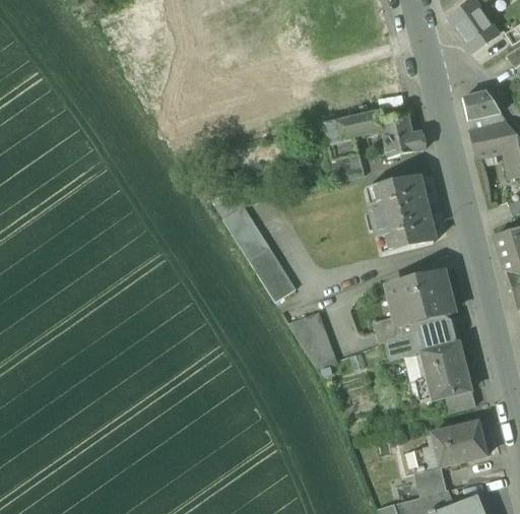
[(448,15),(472,50),(498,30),(478,3),(476,0),(467,0),(448,15)]
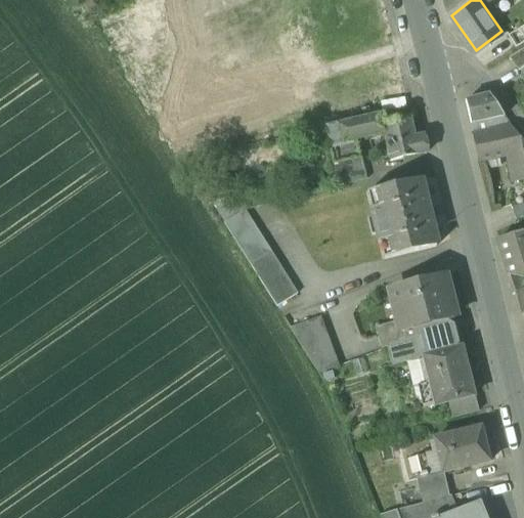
[(523,13),(507,25),(517,40),(523,35),(523,13)]
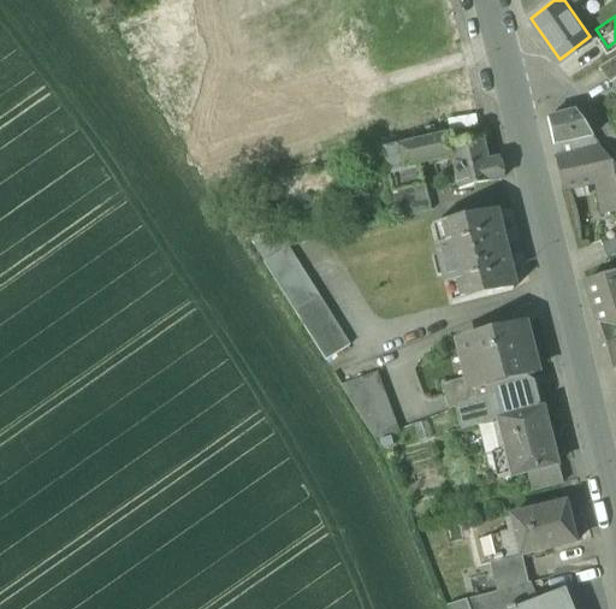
[(615,51),(598,63),(610,77),(615,72),(615,51)]
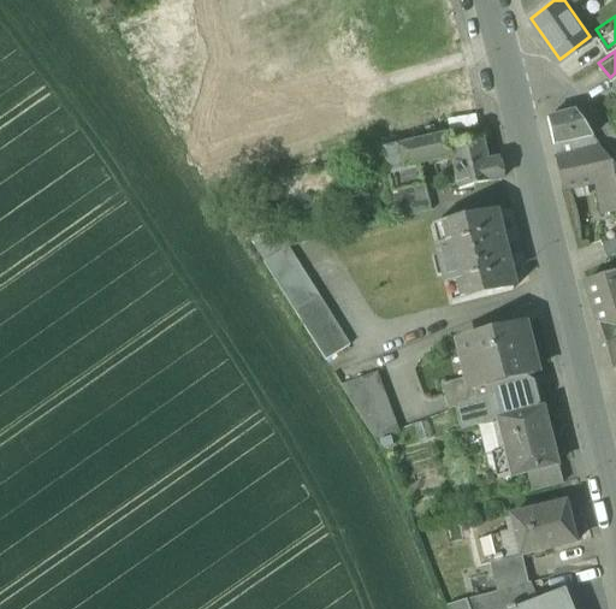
[(552,141),(556,153),(600,143),(591,132),(574,107),(546,113),(551,132),(552,141)]
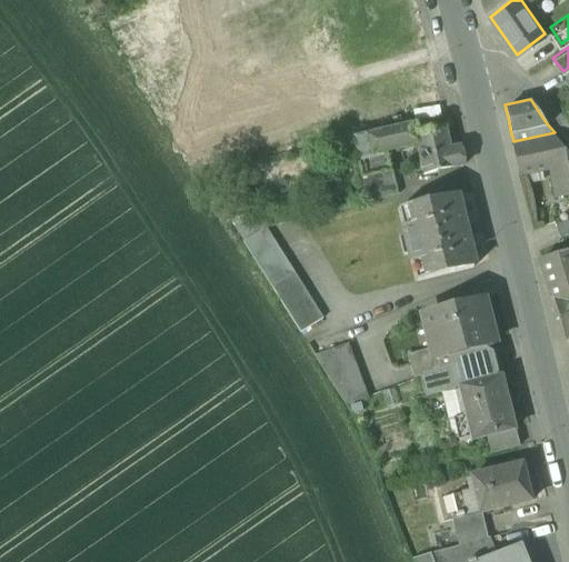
[(365,130),(367,138),(370,150),(386,147),(416,140),(413,131),(416,130),(413,118),(365,130)]
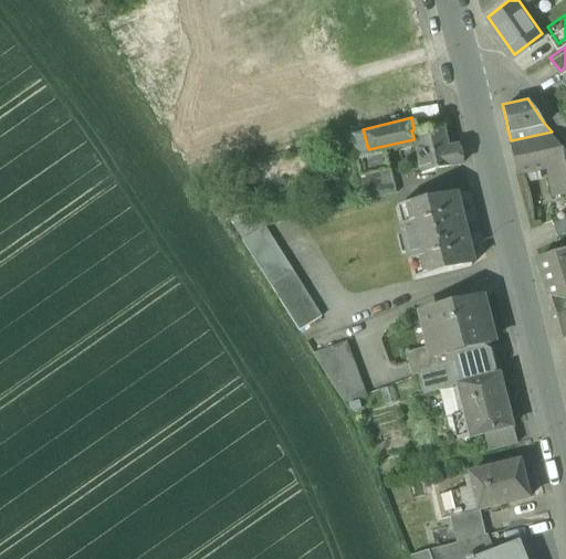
[(442,123),(413,129),(411,130),(413,139),(420,169),(459,160),(454,143),(448,145),(442,123)]
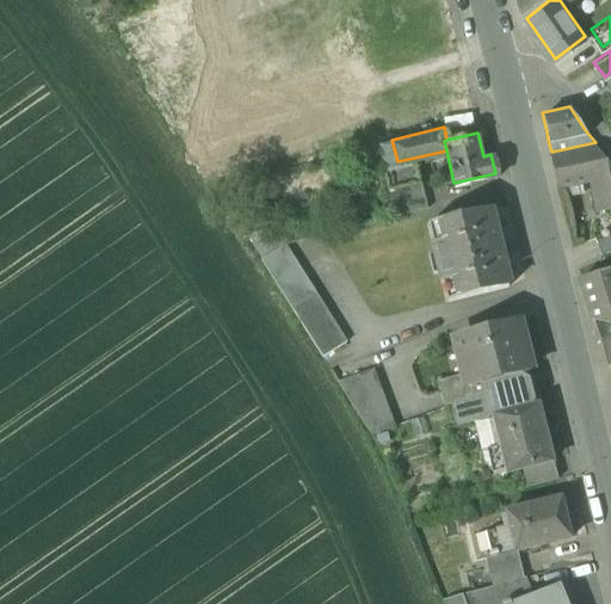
[(388,213),(401,209),(395,179),(389,162),(382,165),(378,151),(394,148),(392,140),(372,143),(388,213)]
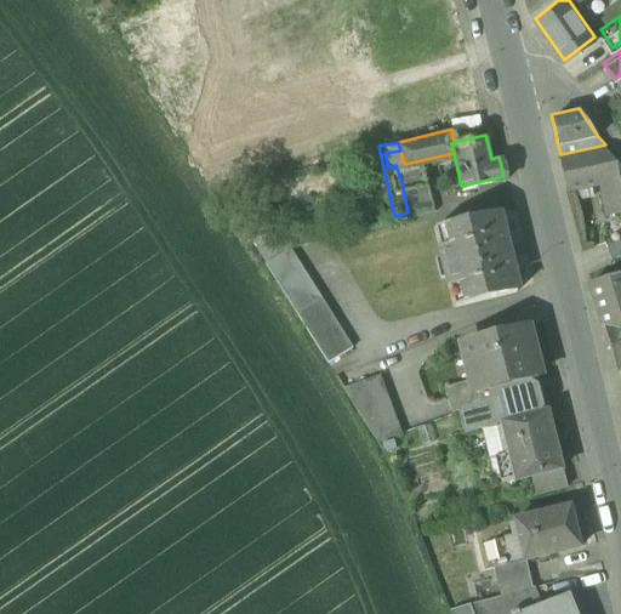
[(620,206),(620,164),(605,145),(560,154),(568,186),(602,178),(608,210),(620,206)]
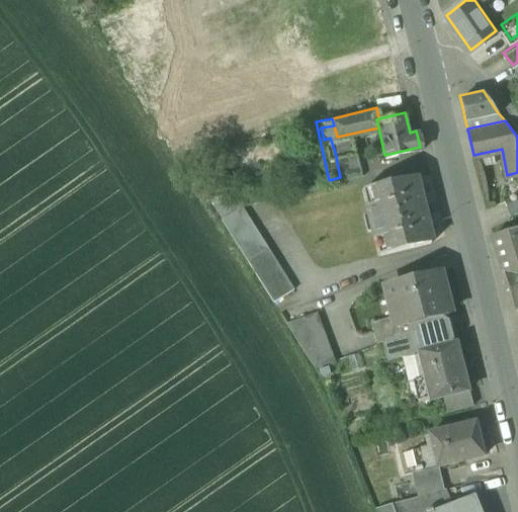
[(339,146),(337,137),(334,125),(321,128),(324,140),(330,138),(335,152),(343,150),(341,146),(339,146)]
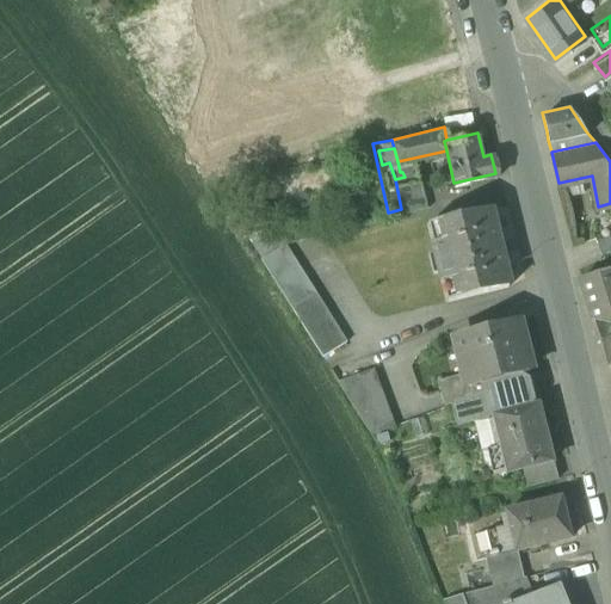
[(425,203),(414,158),(397,161),(400,172),(402,172),(405,177),(395,179),(401,209),(425,203)]
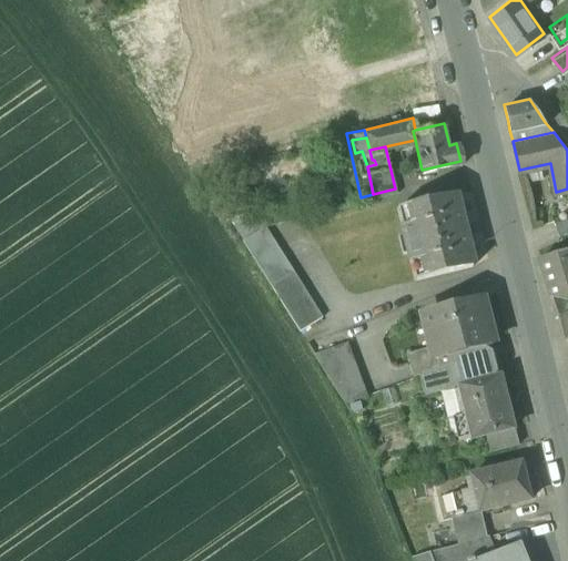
[(416,274),(417,276),(473,263),(455,191),(398,204),(399,206),(406,204),(411,221),(403,222),(412,258),(419,256),(424,272),(416,274)]
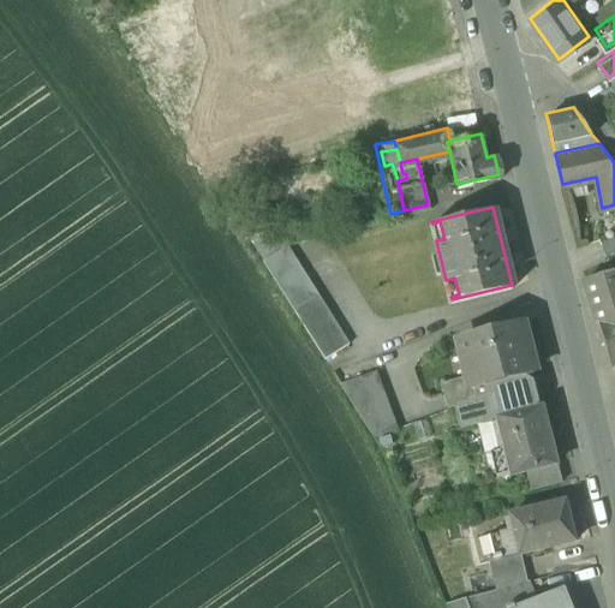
[(433,224),(436,240),(445,239),(440,221),(433,224)]
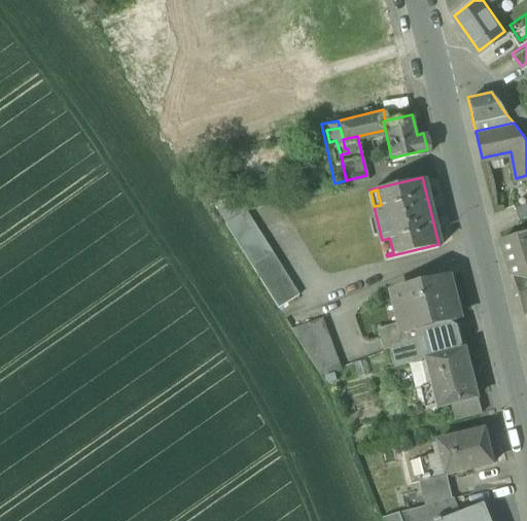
[(215,204),(225,219),(241,209),(232,194),(215,204)]
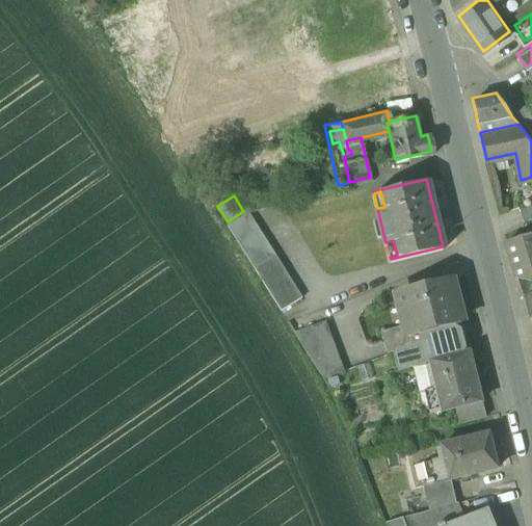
[(301,293),(276,253),(248,208),(243,211),(228,221),(255,265),(281,307),(301,293)]
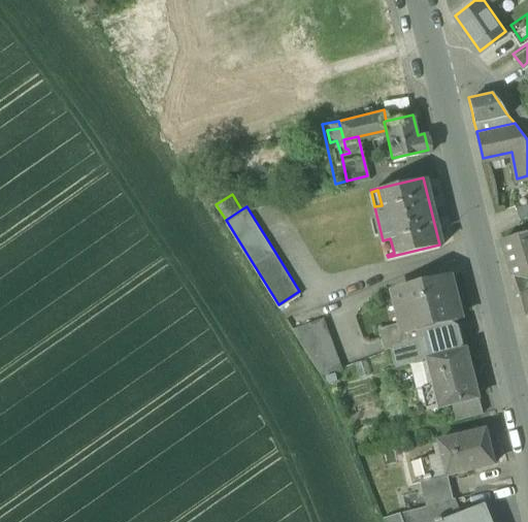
[(527,229),(501,237),(514,275),(524,311),(527,310),(527,229)]
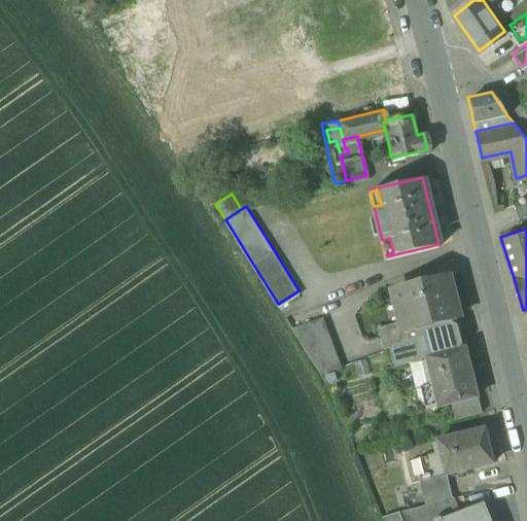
[(386,254),(393,252),(389,238),(382,240),(386,254)]
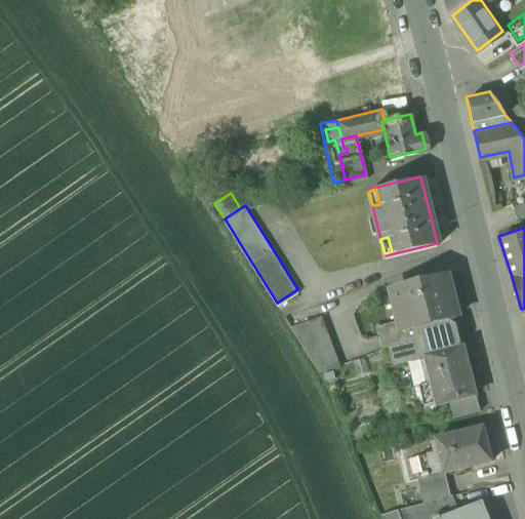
[(393,286),(400,317),(403,328),(418,324),(448,317),(442,290),(448,288),(444,272),(404,281),(404,283),(393,286)]
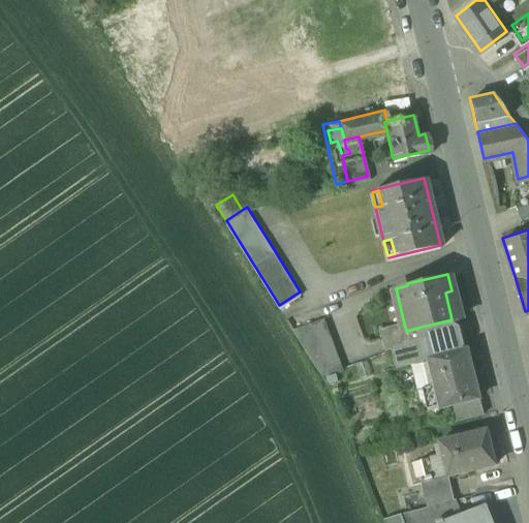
[(293,328),(321,372),(341,364),(323,316),(293,328)]
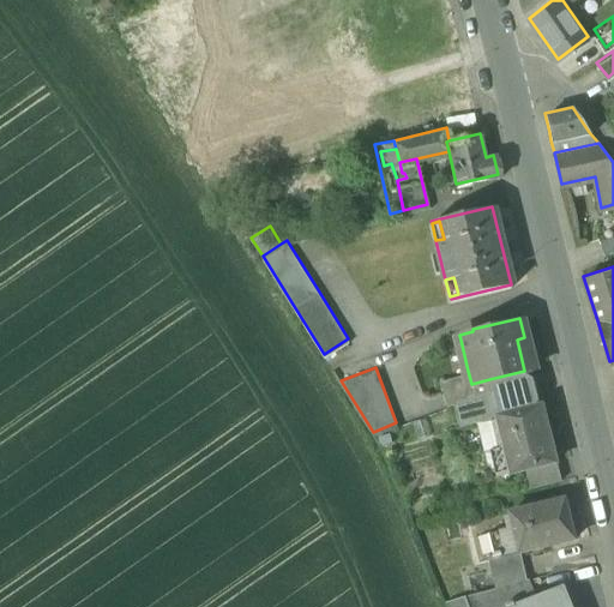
[(491,386),(489,379),(471,384),(468,371),(440,379),(446,403),(453,402),(491,386)]
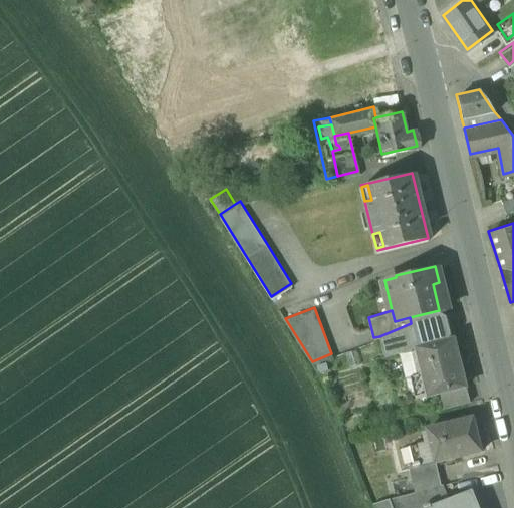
[(410,317),(411,323),(417,346),(447,338),(450,332),(446,314),(439,310),(410,317)]
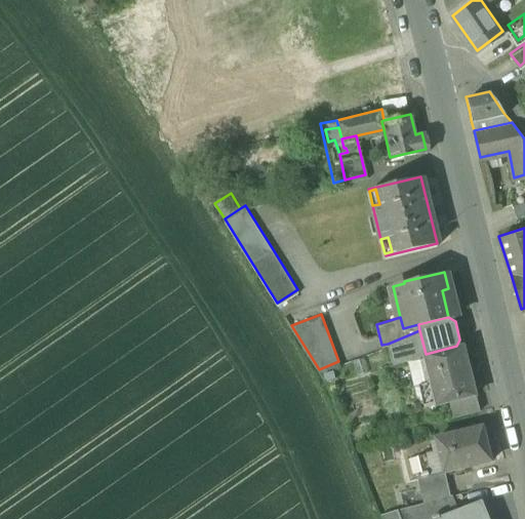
[(425,354),(426,354),(419,330),(388,344),(393,362),(407,358),(425,354)]
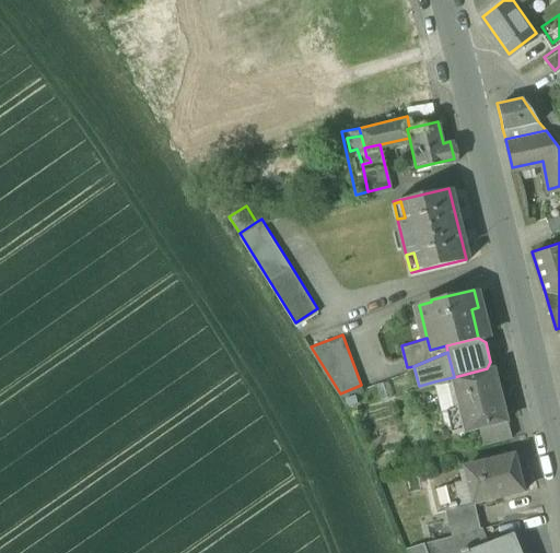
[(453,377),(459,404),(465,426),(465,428),(479,424),(505,419),(492,367),(487,368),(454,377),(453,377)]
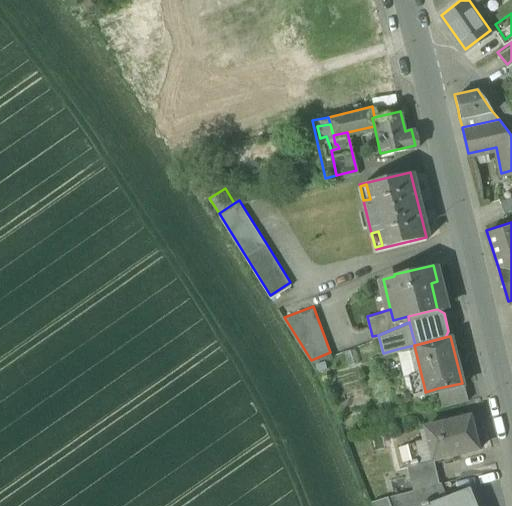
[(414,345),(397,349),(403,374),(409,373),(420,370),(414,345)]
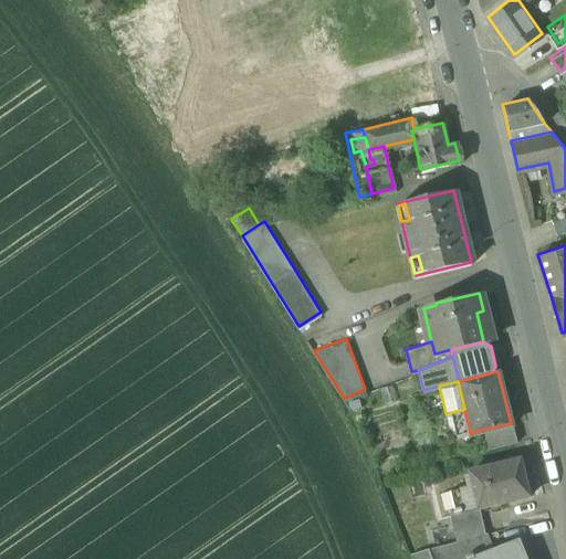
[(457,434),(470,431),(464,409),(452,412),(457,434)]
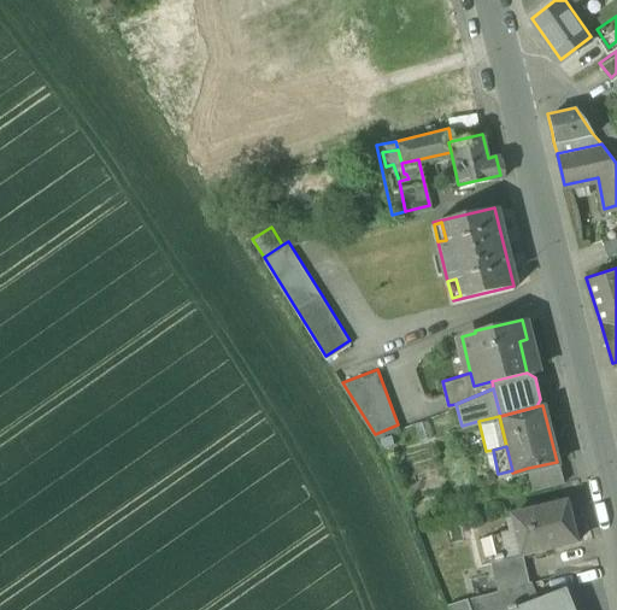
[(528,468),(533,487),(563,479),(559,461),(557,462),(528,468)]
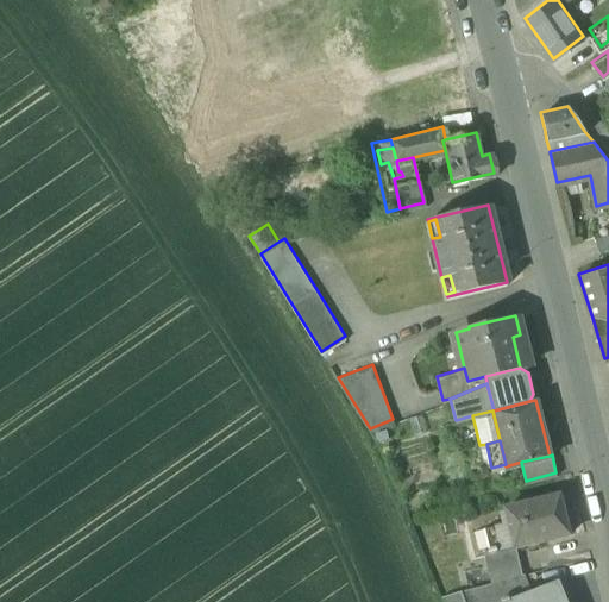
[(504,506),(508,520),(513,545),(567,532),(559,493),(504,506)]
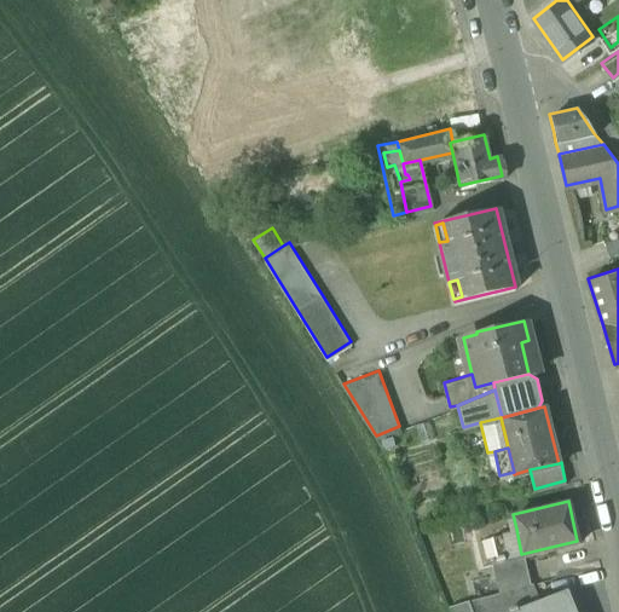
[(498,559),(521,554),(516,529),(492,535),(498,559)]
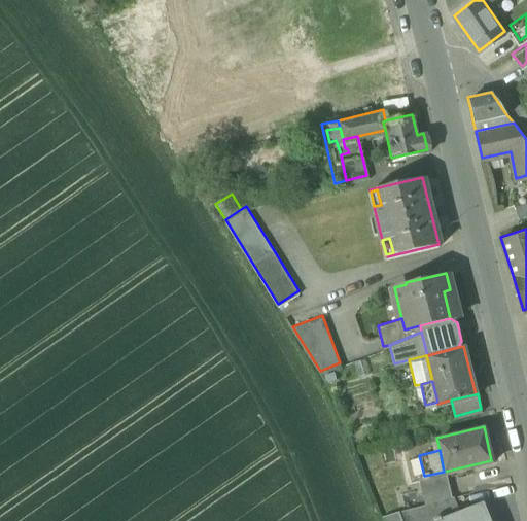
[(418,478),(424,502),(450,495),(450,494),(444,472),(424,476),(418,478)]
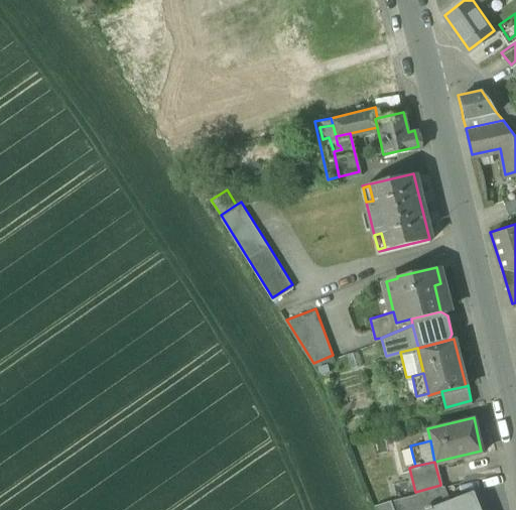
[(425,509),(450,500),(444,485),(443,483),(440,484),(440,485),(415,492),(374,503),(376,509),(425,509)]
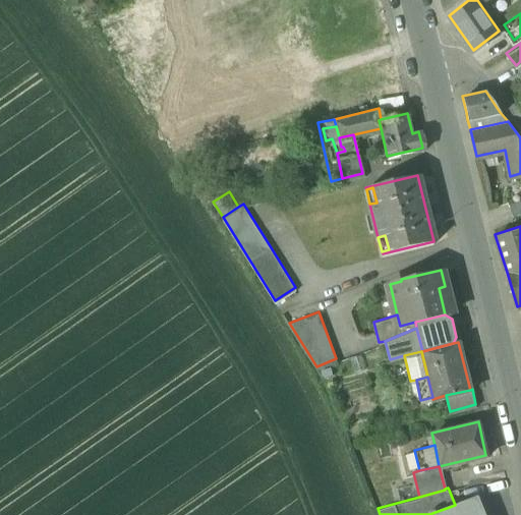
[(458,503),(455,505),(429,514),(483,514),(476,496),(458,503)]
